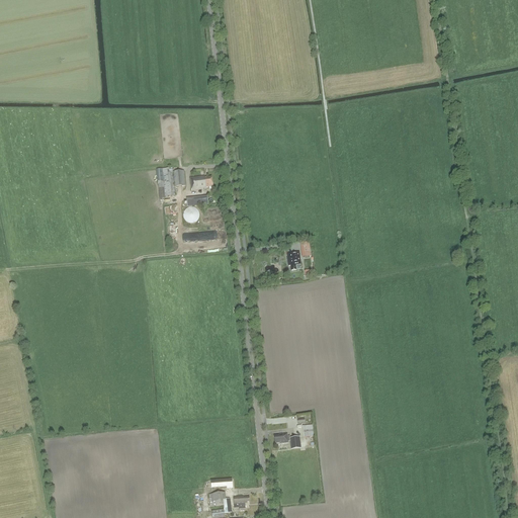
[(158,185),(160,200),(165,199),(165,197),(175,196),(172,168),(162,169),(163,181),(162,181),(161,172),(159,173),(159,181),(157,181),(158,185)]
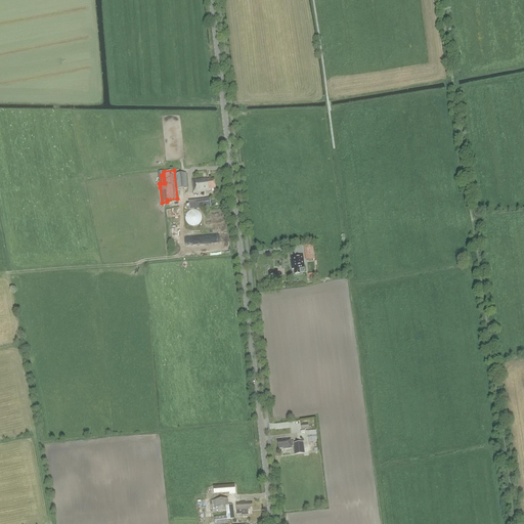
[(175,174),(176,189),(187,188),(186,173),(175,174)]
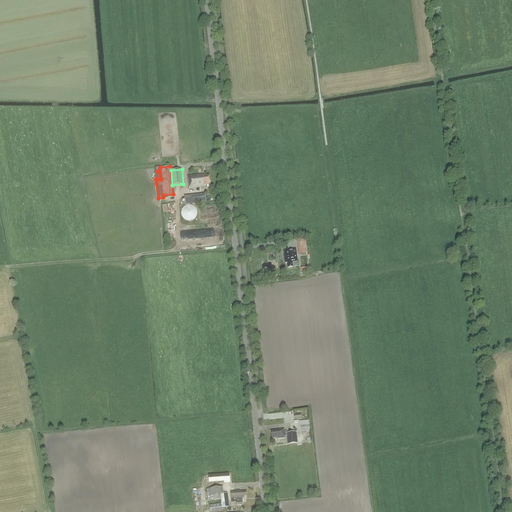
[(206,185),(210,184),(209,175),(205,175),(202,175),(202,174),(188,176),(190,189),(204,187),(204,186),(206,185)]
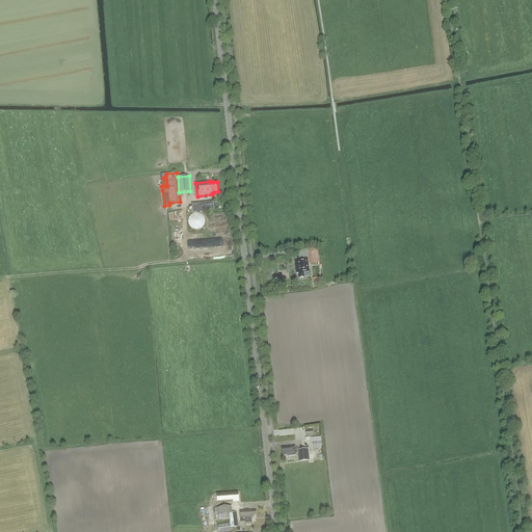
[(213,202),(191,205),(192,213),(214,211),(213,202)]
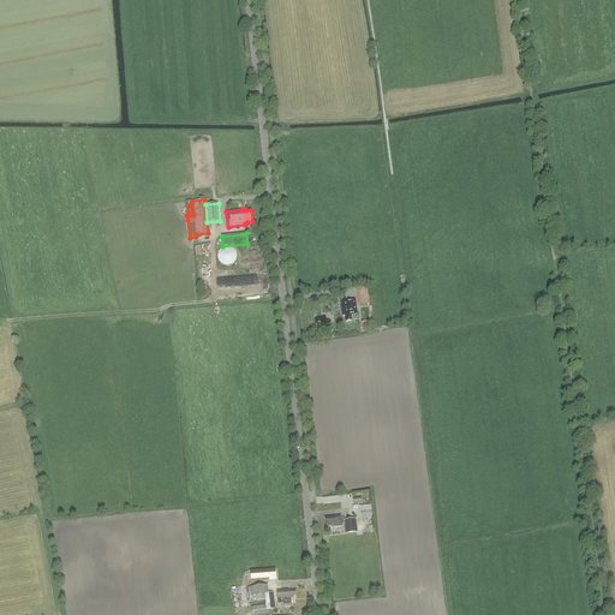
[(237,260),(237,256),(237,254),(236,250),(233,249),(231,248),(227,246),(225,248),(221,249),(220,250),(219,254),(218,256),(219,260),(220,262),(221,264),(225,266),(227,266),(231,266),(233,264),(236,262),(237,260)]
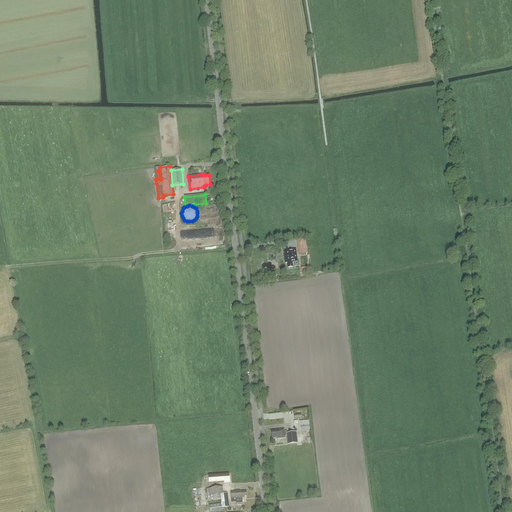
[(299,255),(306,254),(305,244),(298,245),(299,255)]
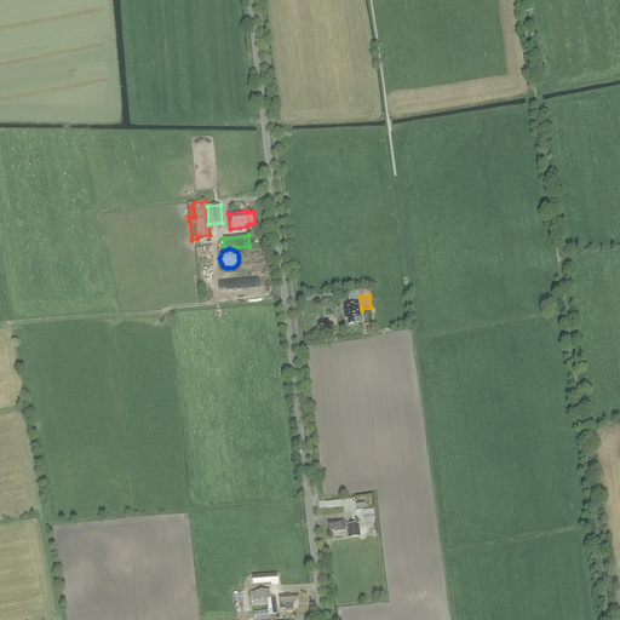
[(354,317),(360,317),(359,302),(344,304),(345,313),(344,313),(345,319),(348,319),(349,325),(355,323),(354,317)]
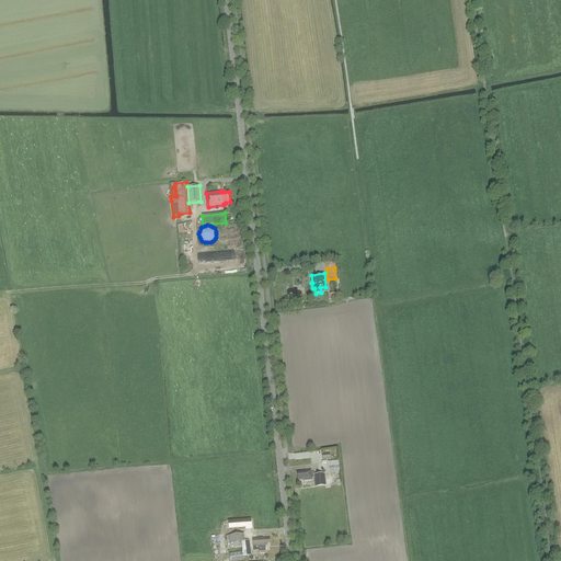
[(328,461),(329,473),(340,472),(339,460),(328,461)]
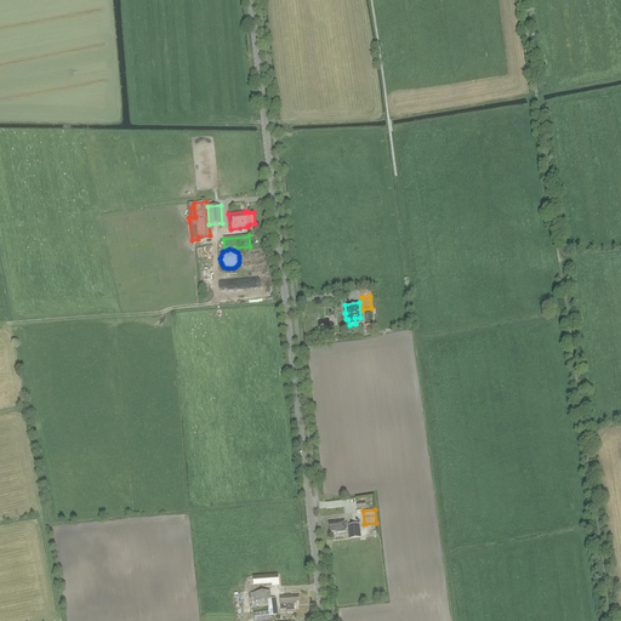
[(359,525),(348,527),(348,523),(345,523),(345,520),(335,522),(335,523),(329,524),(330,531),(335,531),(336,533),(346,531),(346,529),(348,529),(349,539),(360,537),(359,525)]
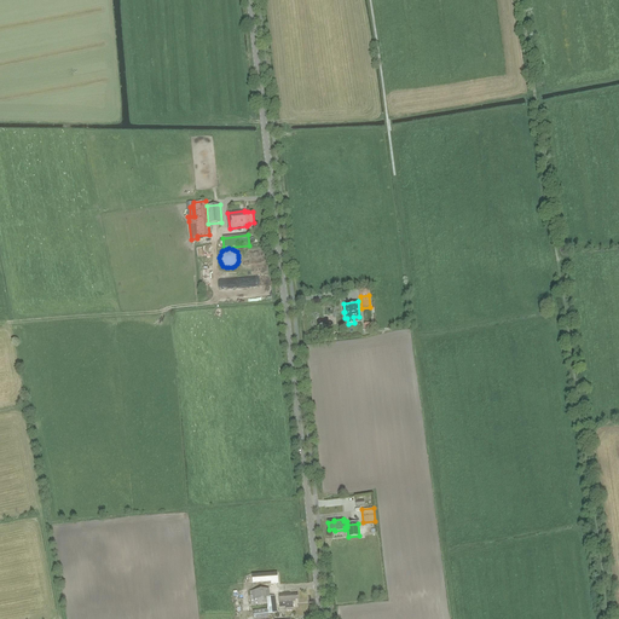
[(277,573),(252,574),(253,584),(271,583),(271,585),(278,585),(277,573)]
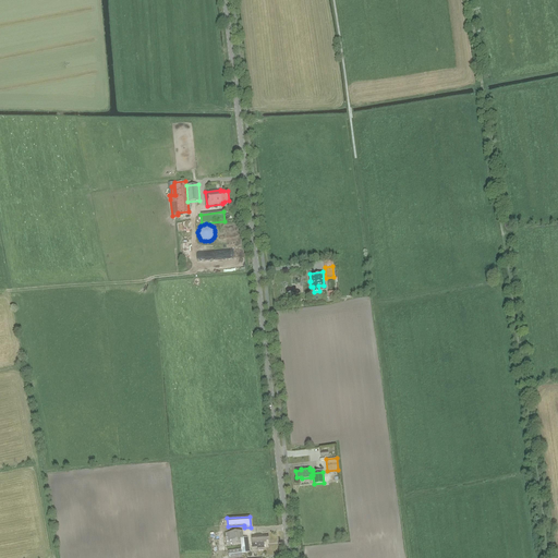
[(249,538),(246,538),(243,538),(242,531),(226,533),(227,546),(241,545),(242,554),(250,553),(249,538)]
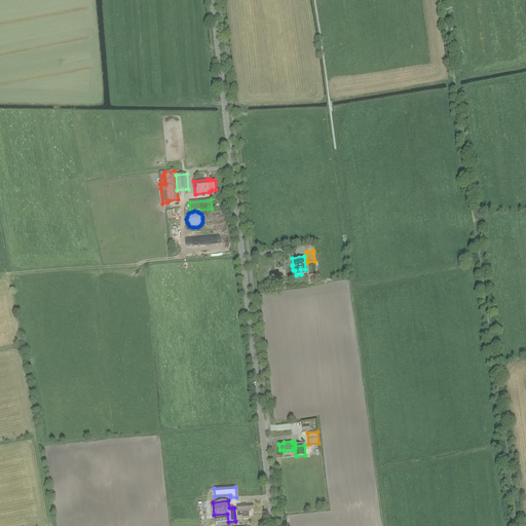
[(243,516),(243,519),(250,519),(249,512),(251,511),(251,510),(254,510),(253,504),(248,505),(248,504),(237,505),(238,517),(243,516)]
